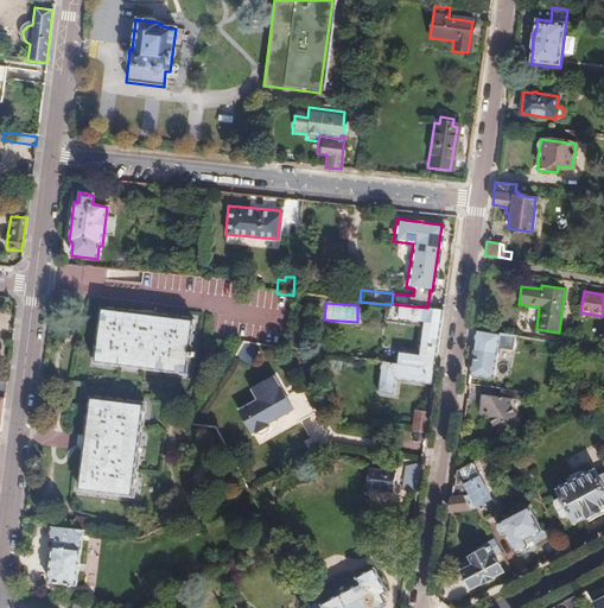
[(440,318),(442,309),(427,308),(392,304),(385,304),(383,321),(396,323),(396,320),(421,323),(417,353),(395,350),(394,363),(432,368),(433,361),(434,354),(440,318)]
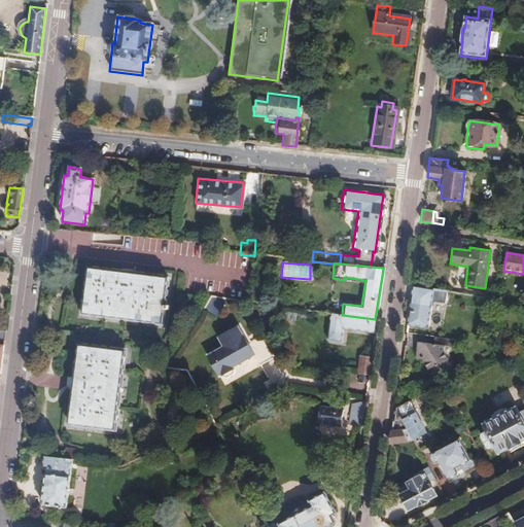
[(141,275),(86,269),(81,315),(161,324),(163,310),(163,306),(166,278),(141,275)]
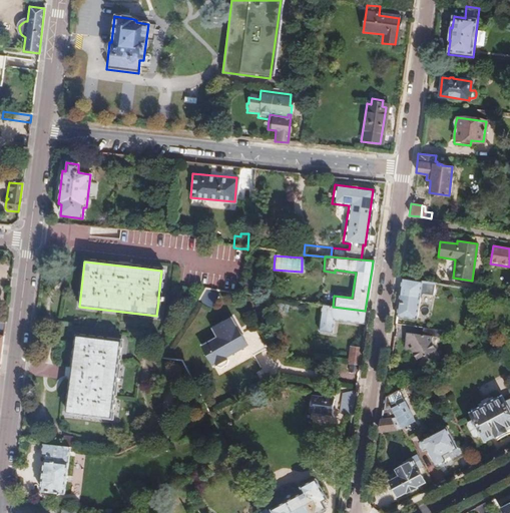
[(401,277),(395,316),(415,320),(419,290),(431,293),(433,283),(401,277)]
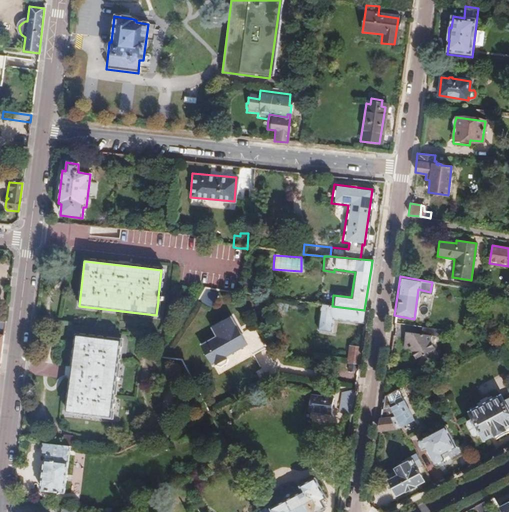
[(310,314),(318,316),(320,305),(311,303),(310,314)]
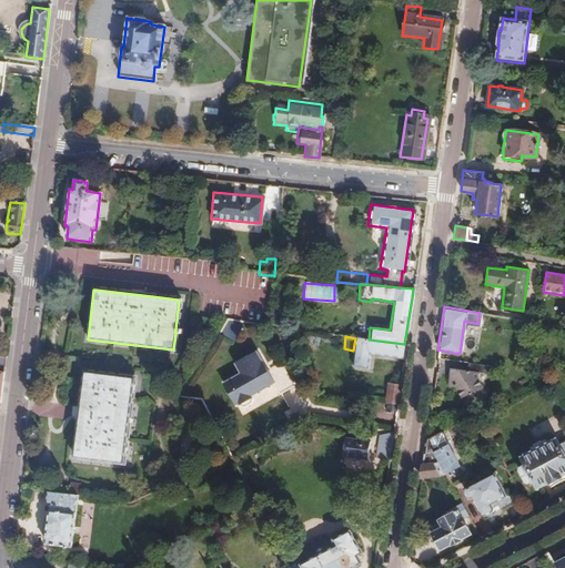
[(403,357),(404,344),(369,340),(355,338),(353,351),(351,366),(366,368),(369,353),(403,357)]
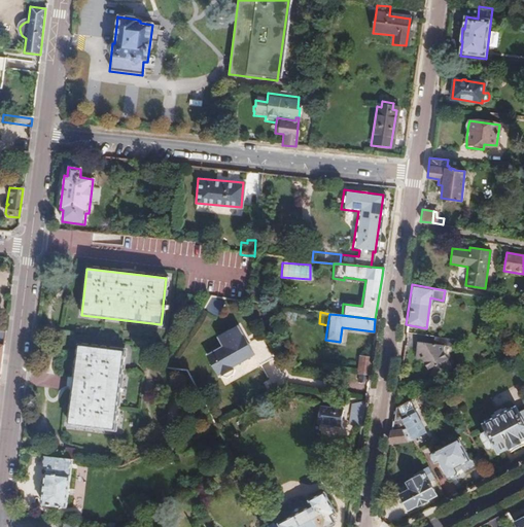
[(249,354),(233,324),(213,336),(218,345),(202,354),(213,374),(249,354)]
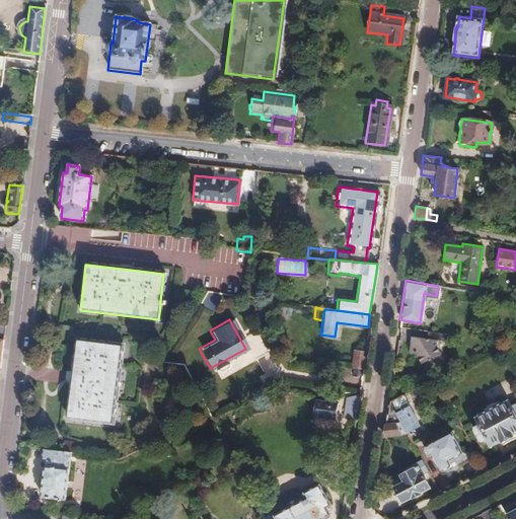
[(443,334),(426,331),(425,339),(435,340),(442,342),(443,334)]
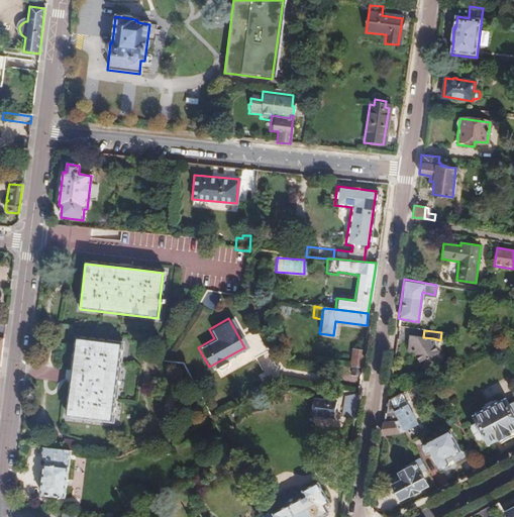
[(433,338),(423,337),(422,342),(418,341),(419,337),(408,335),(406,351),(412,352),(417,362),(422,359),(427,370),(441,362),(432,343),(433,338)]
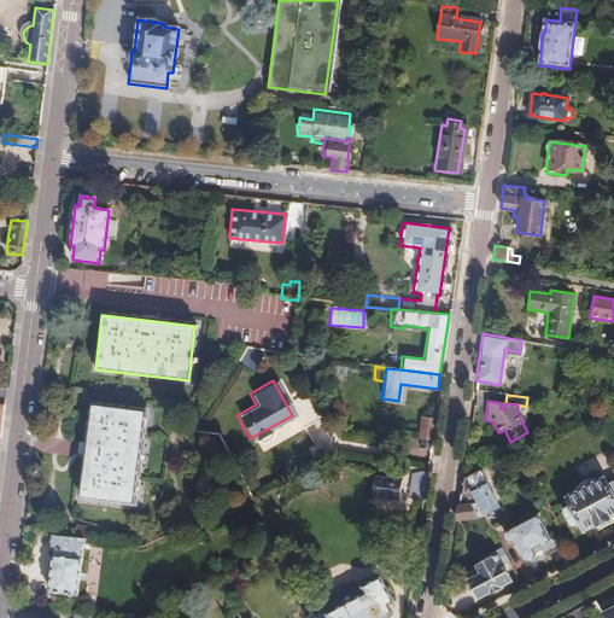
[(145,412),(92,406),(86,452),(81,497),(134,503),(145,412)]
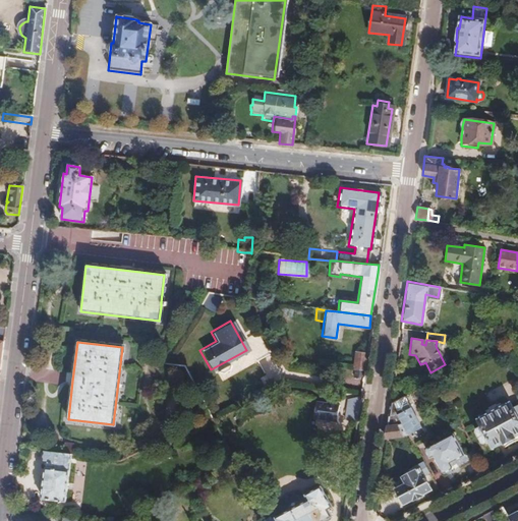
[(353,377),(362,378),(365,353),(356,351),(353,367),(354,367),(353,377)]
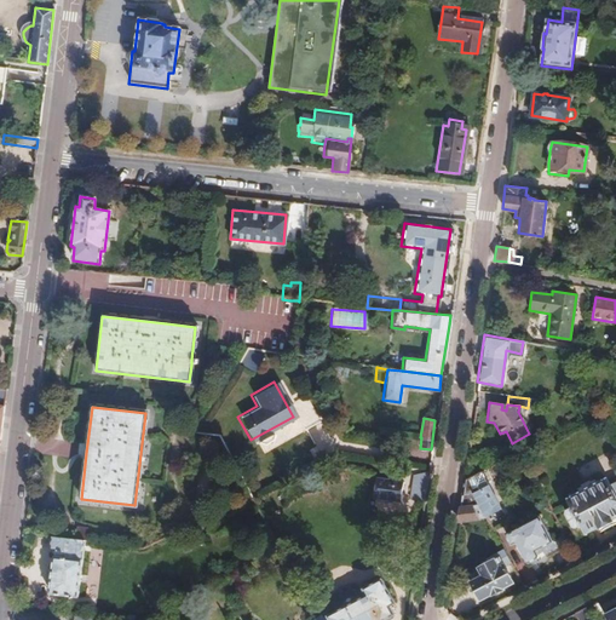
[(500,506),(481,471),(462,481),(460,495),(472,492),(484,516),(500,506)]
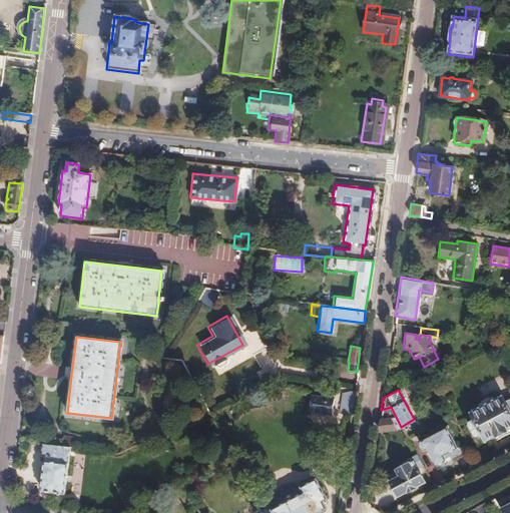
[(339,415),(351,415),(351,392),(339,392),(339,415)]
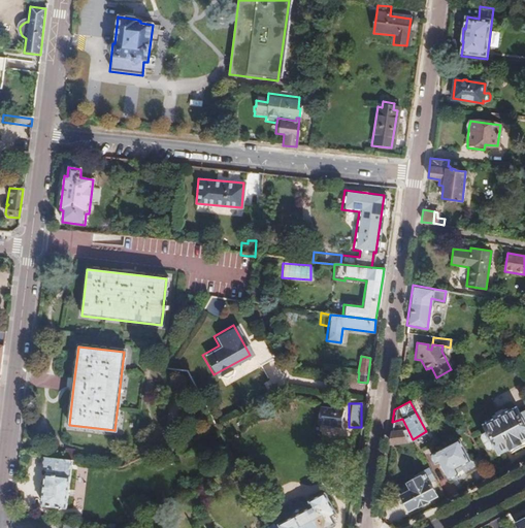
[(341,410),(319,407),(316,424),(339,427),(341,410)]
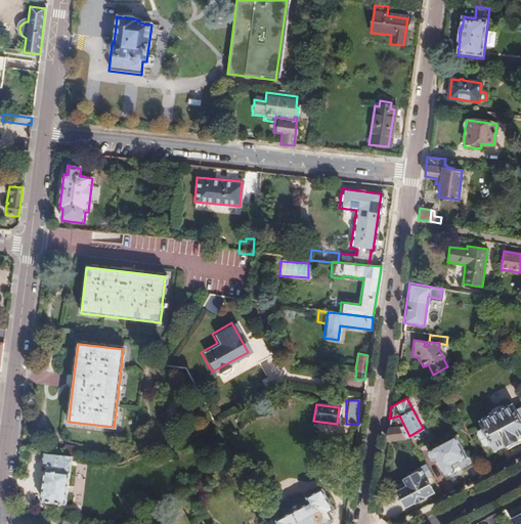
[(497,406),(490,410),(491,411),(487,413),(489,419),(481,423),(485,430),(480,432),(479,435),(484,445),(486,446),(491,443),(494,448),(506,442),(507,444),(516,439),(516,437),(520,434),(520,406),(515,409),(513,406),(505,410),(503,406),(498,408),(497,406)]
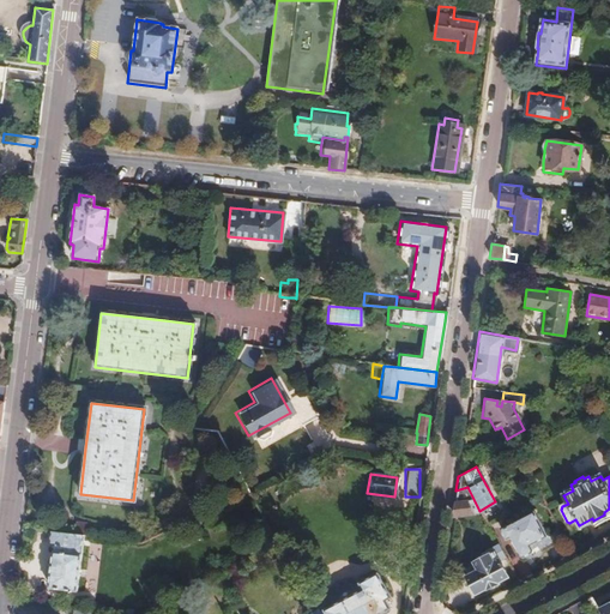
[(467,487),(456,491),(452,516),(479,511),(467,487)]
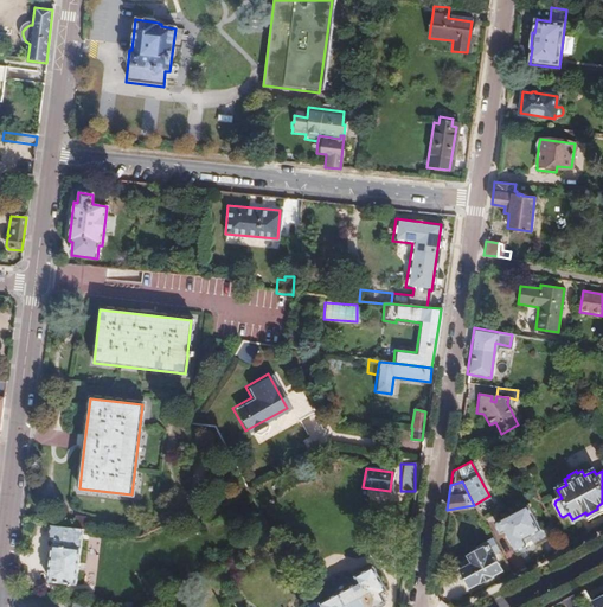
[(245,490),(244,487),(219,498),(222,503),(247,491),(245,490)]
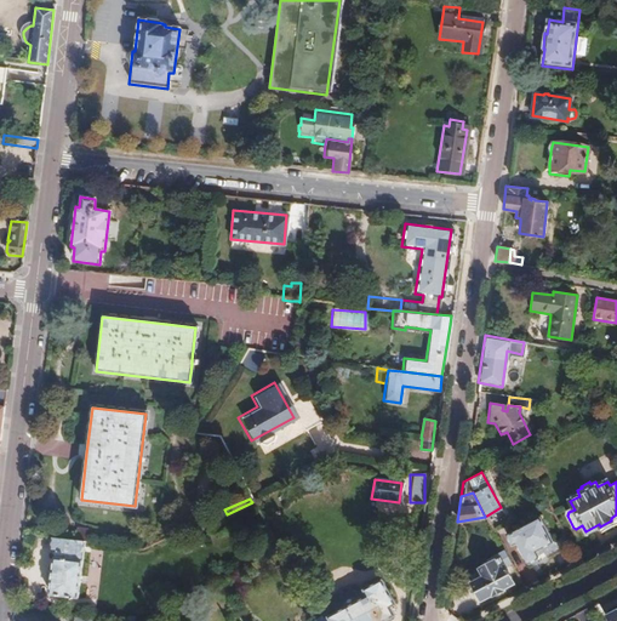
[(541,518),(506,536),(512,545),(515,542),(525,563),(529,563),(537,559),(538,554),(536,551),(553,542),(541,518)]
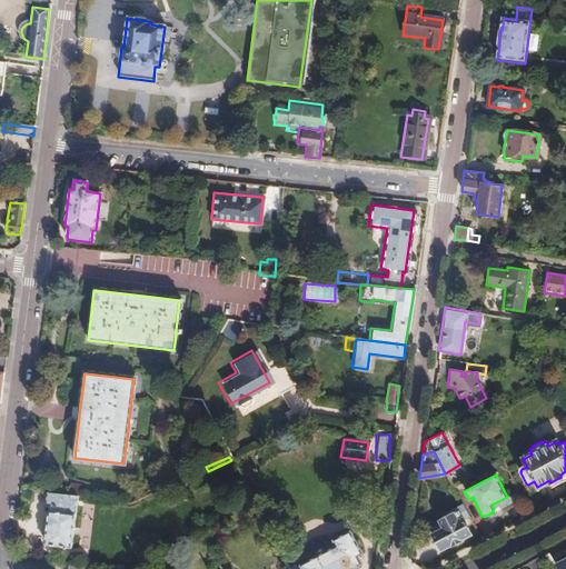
[(71,485),(70,496),(77,497),(78,497),(79,486),(71,485)]
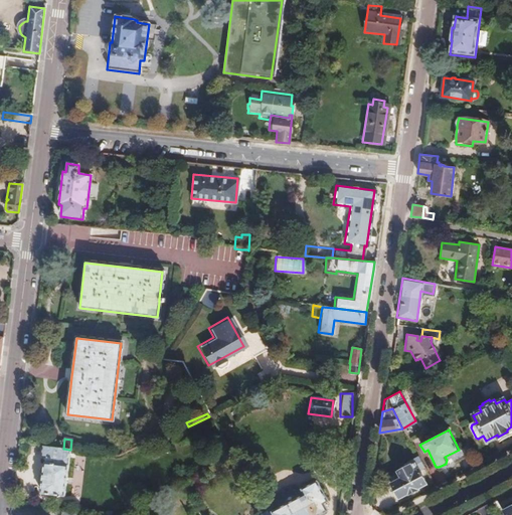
[(63,449),(42,447),(41,456),(45,457),(44,461),(42,473),(41,483),(40,493),(63,496),(69,450),(63,449)]
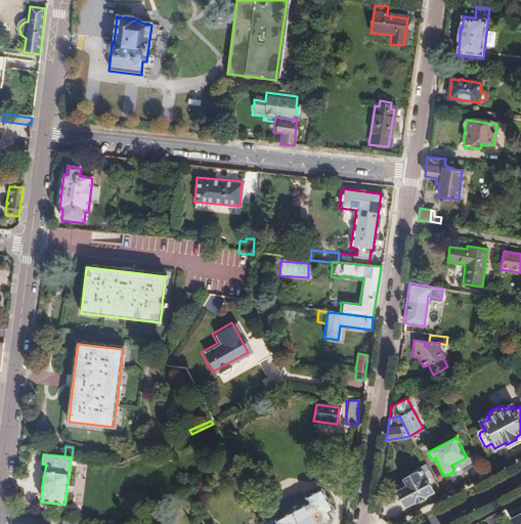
[(431,474),(427,467),(404,479),(408,486),(398,491),(405,505),(415,500),(416,501),(423,497),(423,496),(433,491),(427,481),(425,477),(431,474)]
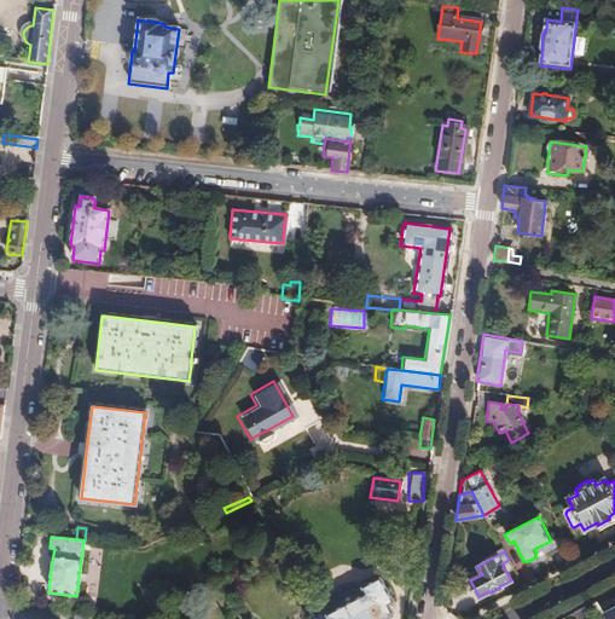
[(314,615),(315,618),(372,618),(377,617),(377,618),(381,617),(382,618),(383,618),(390,615),(389,612),(393,611),(388,602),(393,599),(379,574),(360,584),(365,591),(323,614),(320,611),(314,615)]
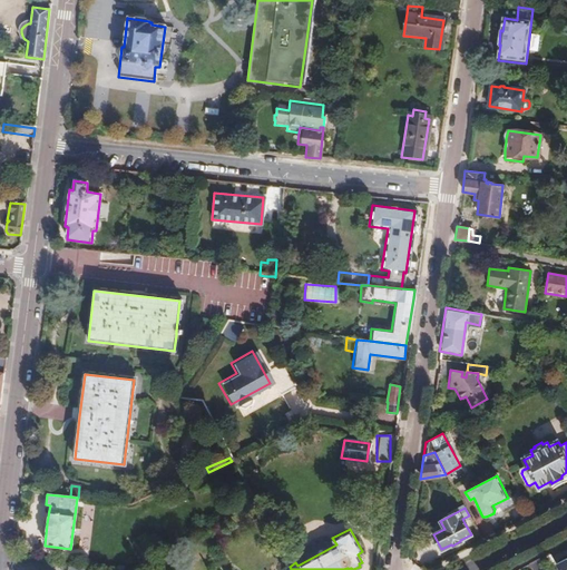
[(543,556),(528,563),(530,569),(546,569),(549,569),(543,556)]
